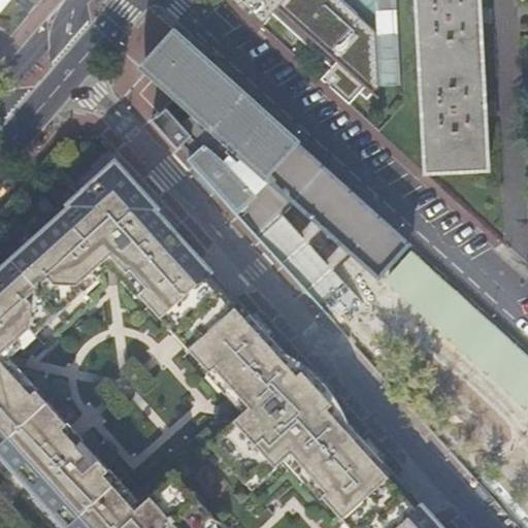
[(231,0),(237,5),(240,2),(244,6),(242,9),(260,26),(276,8),(326,54),(360,17),(341,0),(231,0)]
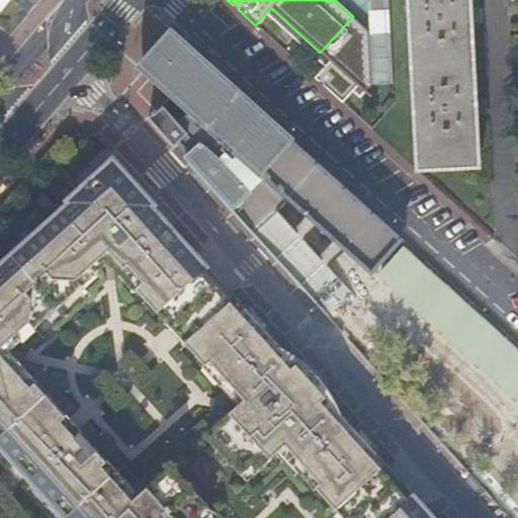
[(408,0),(417,171),(479,168),(476,115),(486,114),(486,100),(475,100),(470,24),(482,24),(481,9),(470,10),(469,0),(408,0)]
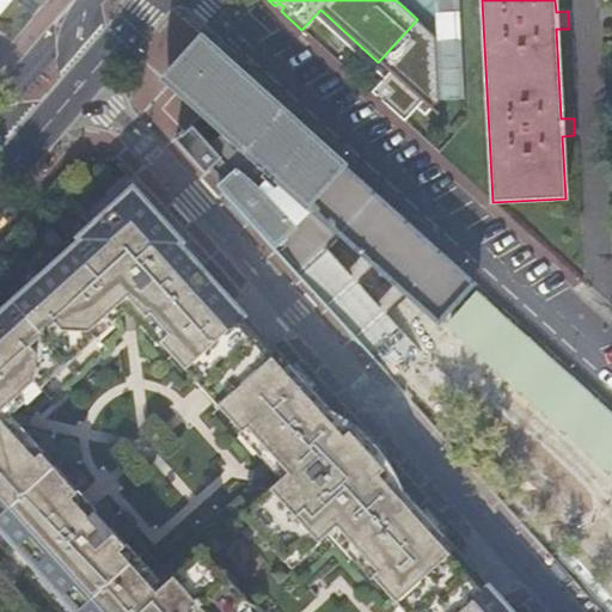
[(391,381),(421,354),(326,250),(338,237),(438,328),(476,285),(208,44),(170,85),(222,133),(209,146),(190,126),(173,141),(203,175),(210,169),(230,191),(224,196),(391,381)]
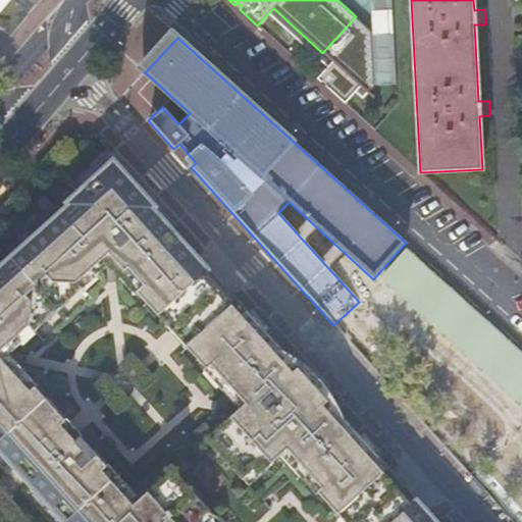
[(120,167),(109,177),(102,170),(65,203),(67,205),(0,265),(0,453),(62,521),(435,521),(344,419),(342,415),(341,412),(338,408),(335,403),(334,400),(332,397),(327,401),(298,369),(303,364),(301,363),(296,359),(290,355),(282,351),(154,209),(156,207),(120,167)]
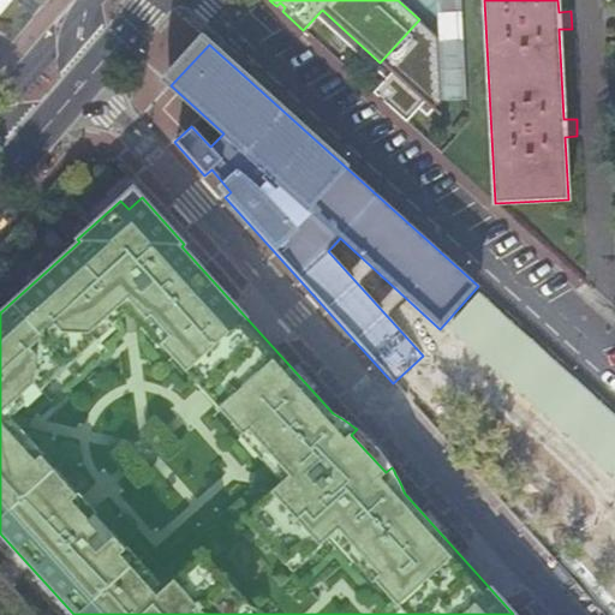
[(471,299),(449,323),(485,356),(490,351),(491,352),(494,354),(497,356),(501,357),(506,358),(509,358),(514,357),(518,356),(520,353),(524,351),(525,348),(471,299)]
